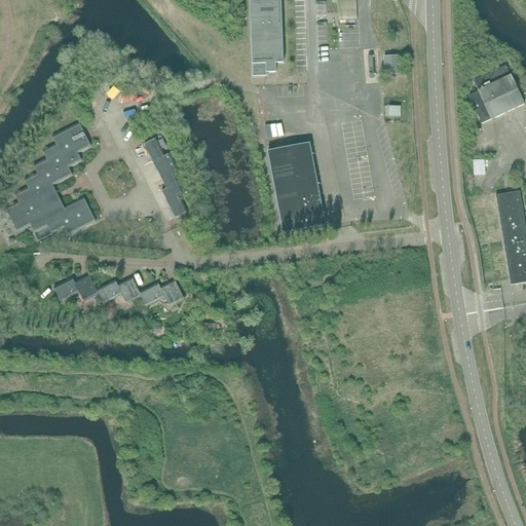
[(250,0),(253,77),(254,77),(254,78),(256,78),(256,77),(267,76),(267,73),(275,73),(275,64),(284,64),(280,0),(250,0)]
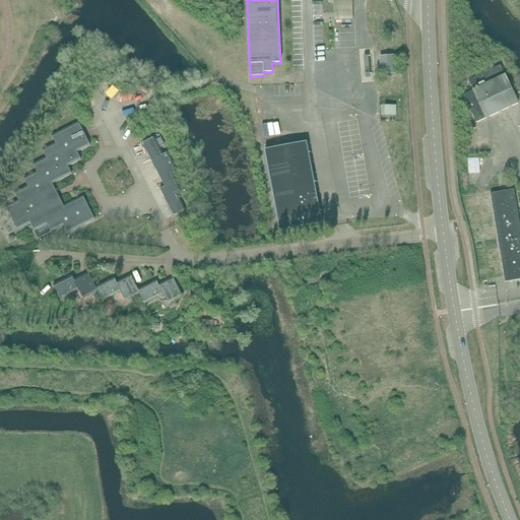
[(353,0),(333,0),(334,19),(354,18),(353,0)]
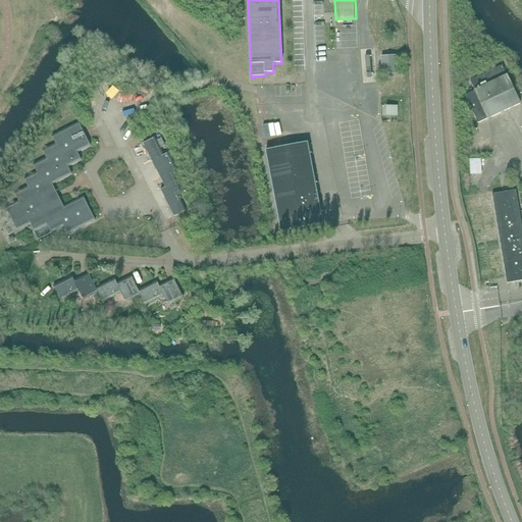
[(385,73),(382,73),(382,74),(397,73),(395,56),(381,57),(382,66),(385,65),(385,73)]
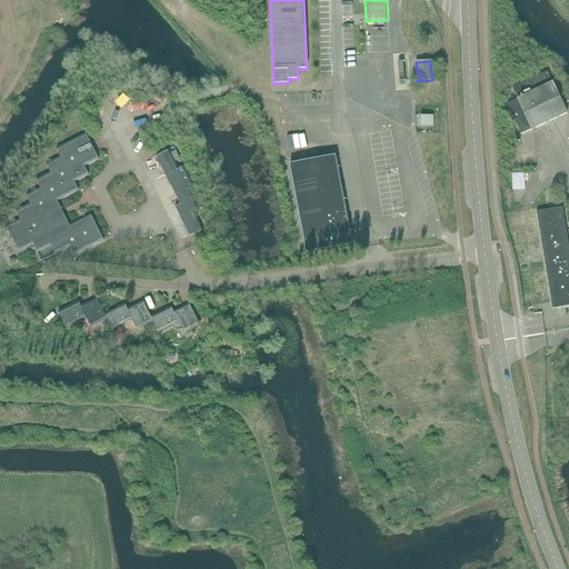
[(567,113),(567,112),(547,71),(512,88),(517,99),(507,105),(521,135),(531,129),(531,130),(567,113)]
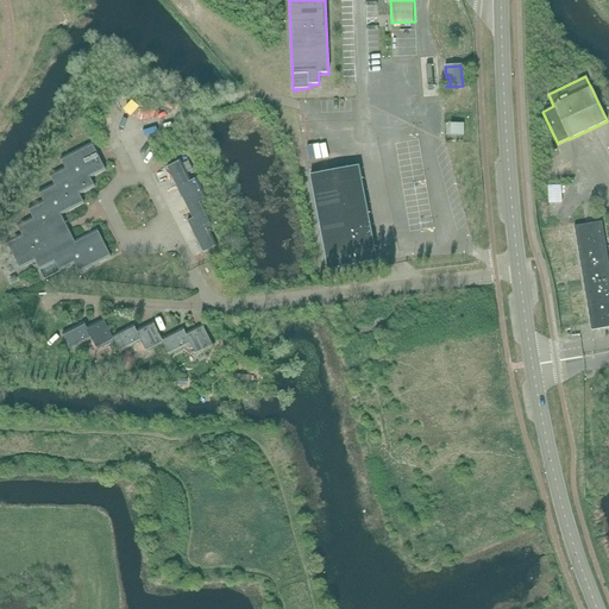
[(451,124),(451,136),(463,136),(463,124),(451,124)]
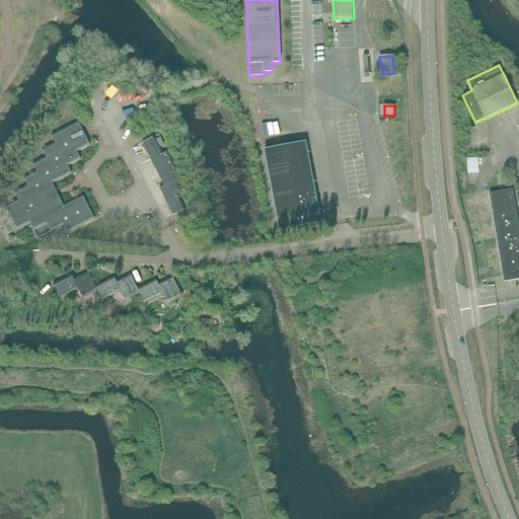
[(30,223),(38,238),(64,225),(68,233),(94,219),(83,196),(63,206),(60,198),(57,200),(55,195),(57,193),(56,191),(52,183),(72,173),(68,166),(81,159),(77,152),(90,145),(84,133),(82,134),(81,131),(82,130),(78,122),(52,135),(55,143),(43,149),(46,157),(33,163),(36,171),(23,177),(27,186),(14,192),(18,200),(5,206),(17,229),(30,223)]
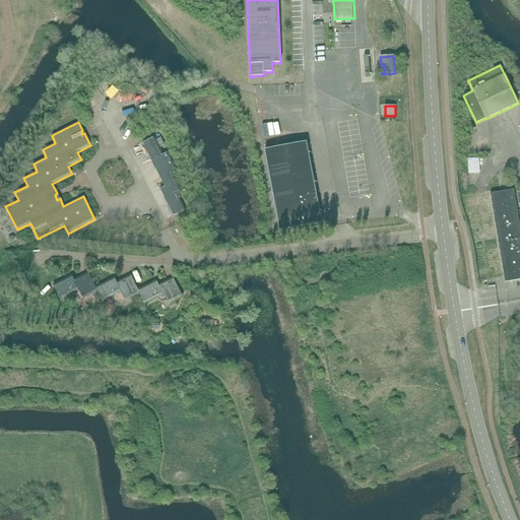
[(163,154),(155,140),(154,137),(142,143),(165,187),(159,189),(174,215),(185,210),(176,193),(181,191),(172,173),(177,171),(168,152),(163,154)]
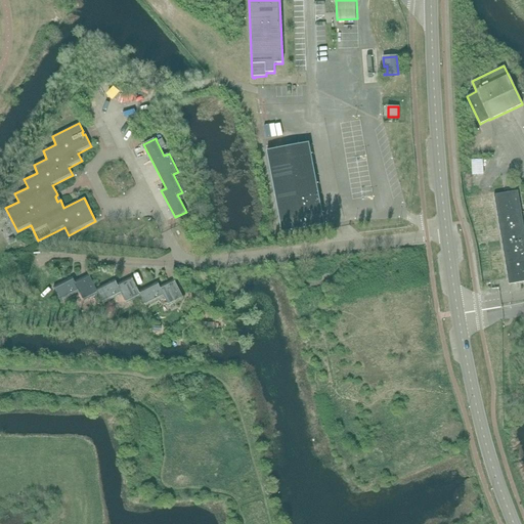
[(308,142),(267,150),(266,150),(282,232),(324,224),(320,204),(319,204),(319,205),(317,206),(317,202),(319,202),(313,167),(310,167),(310,166),(313,165),(308,142)]
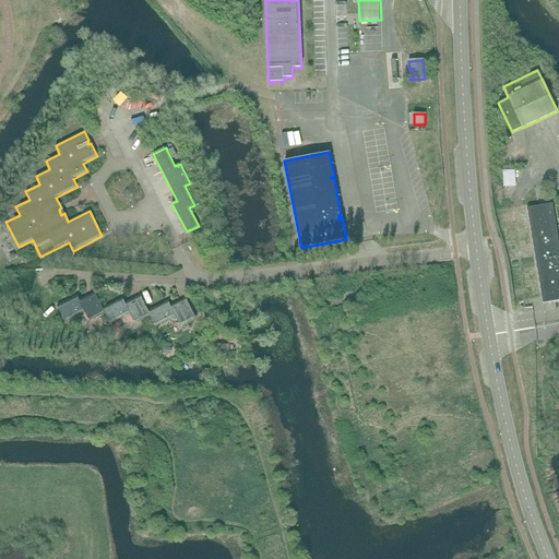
[(507,182),(519,182),(518,165),(507,165),(507,182)]
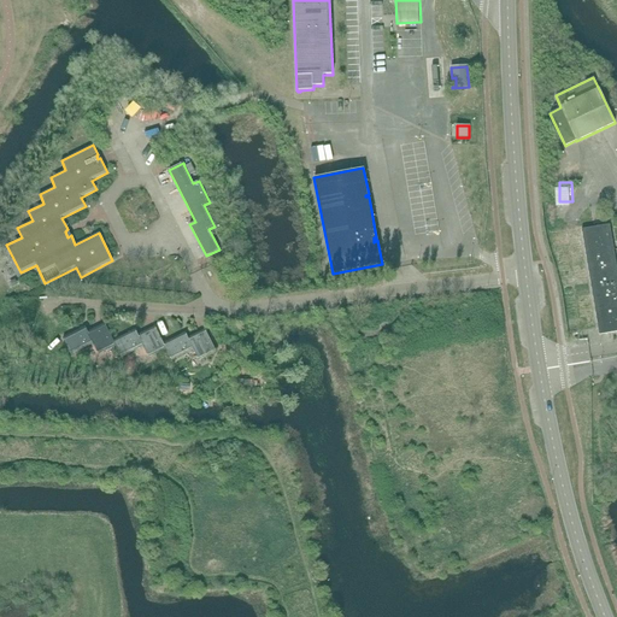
[(599,335),(616,331),(616,270),(610,225),(581,229),(599,335)]
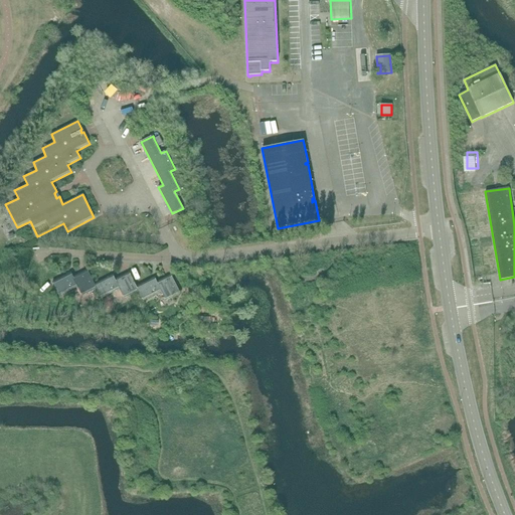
[(97,289),(95,284),(88,270),(73,277),(71,273),(52,283),(59,296),(77,287),(82,296),(97,289)]
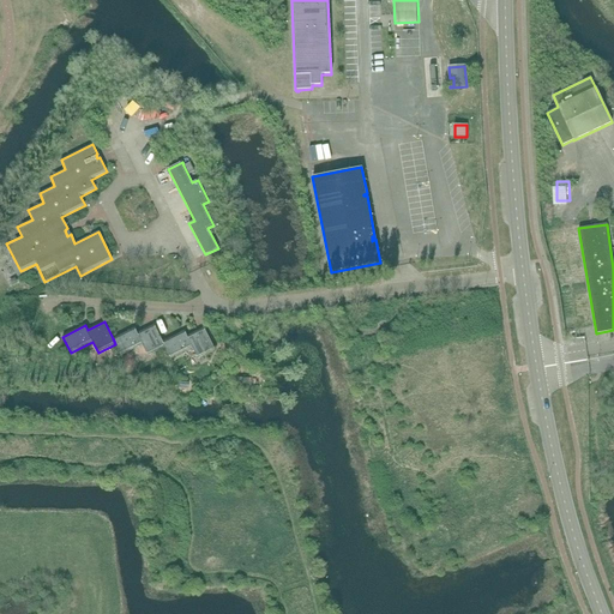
[(166,347),(163,342),(154,325),(137,333),(134,329),(113,338),(115,344),(121,355),(143,345),(148,356),(166,347)]
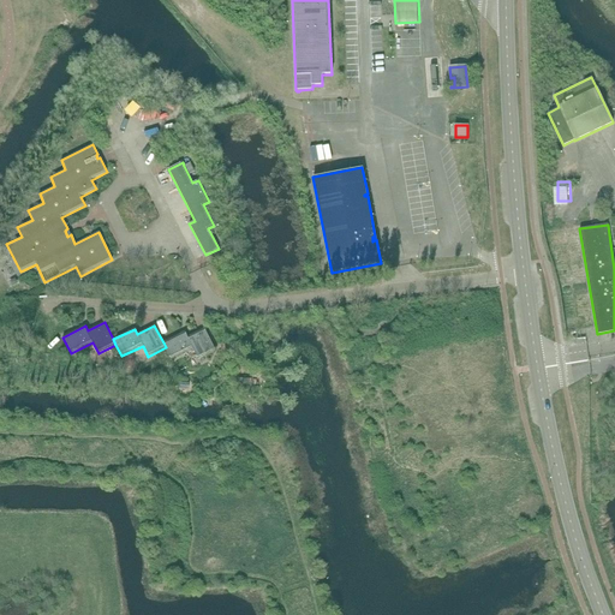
[(163,342),(166,347),(172,359),(192,348),(198,359),(215,350),(204,328),(187,338),(185,332),(163,342)]
